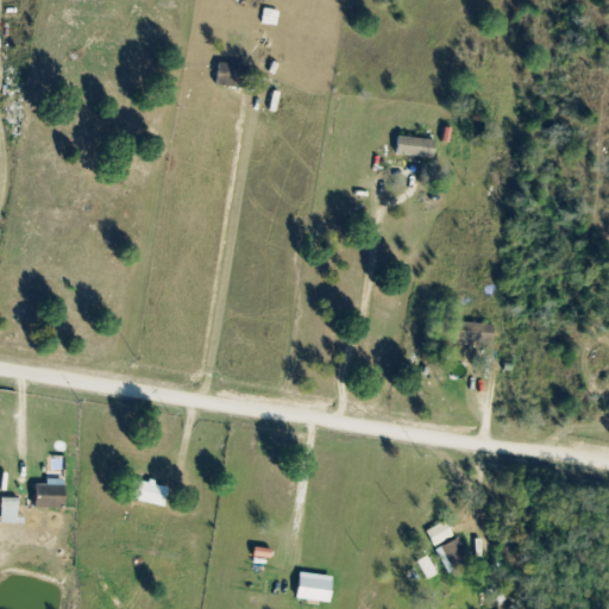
[(213,86),(244,89),(246,67),(215,63),(213,86)]
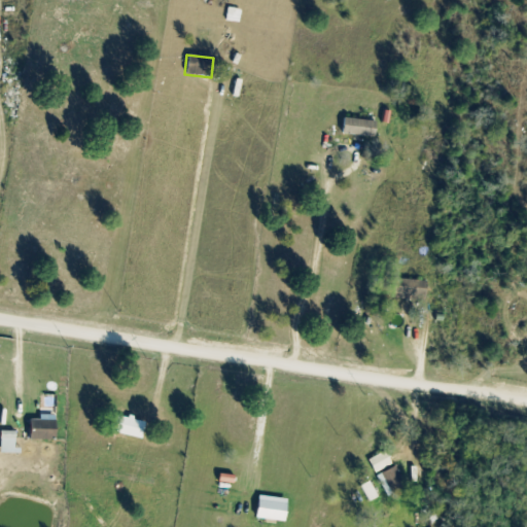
[(374,121),(342,118),(341,135),(373,138),(374,121)]
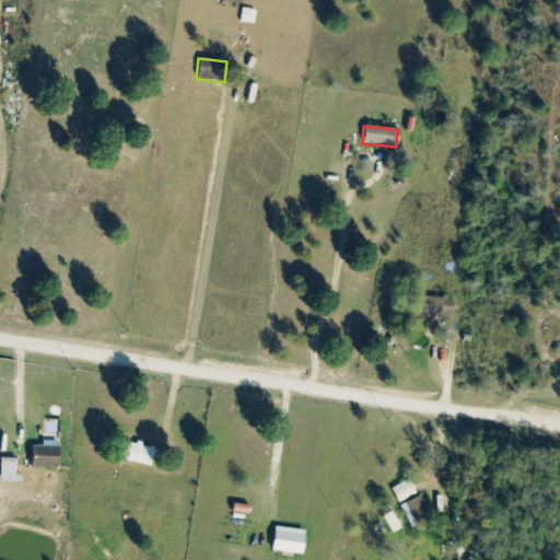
[(451,300),(417,296),(415,317),(448,321),(451,300)]
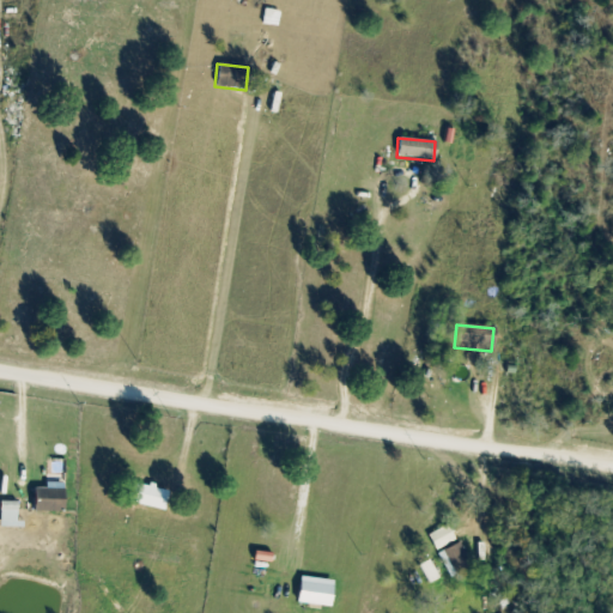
[(163,511),(168,492),(132,483),(127,502),(163,511)]
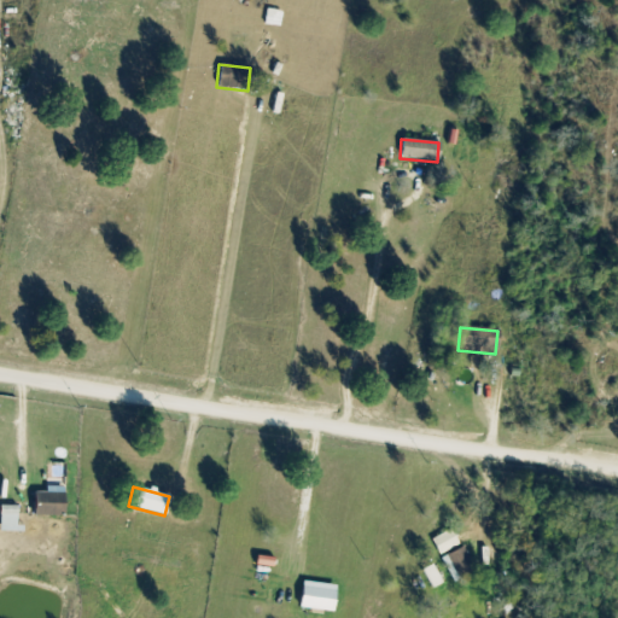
[(63,493),(33,493),(33,517),(63,517),(63,493)]
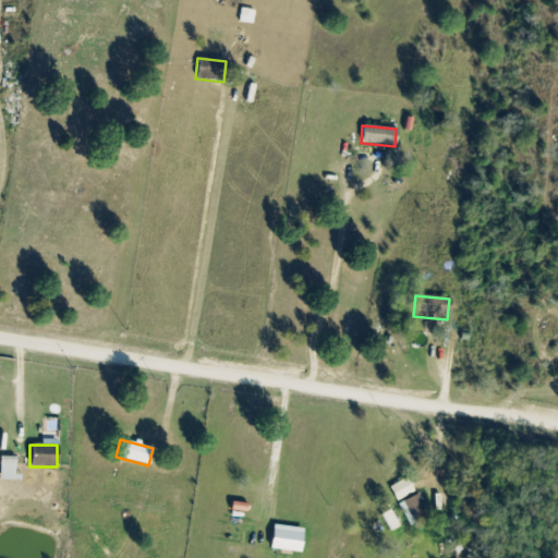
[(414,492),(407,477),(389,487),(396,500),(414,492)]
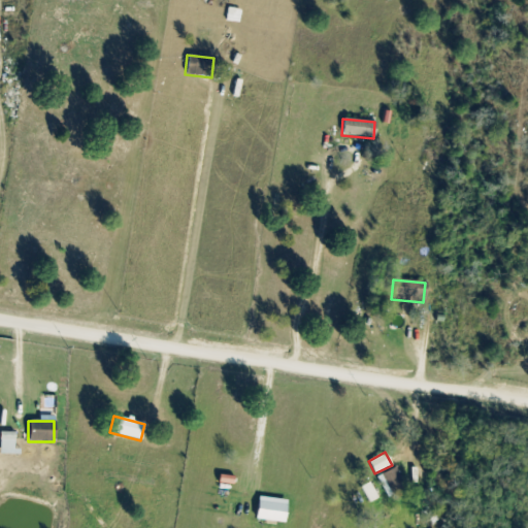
[(405,489),(395,468),(377,476),(388,497),(405,489)]
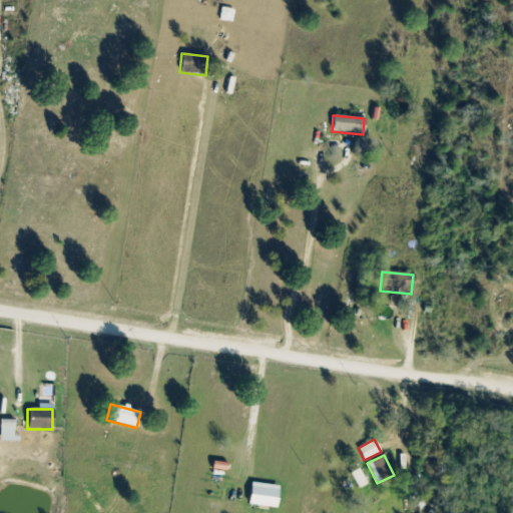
[(276,507),(277,489),(249,486),(247,504),(276,507)]
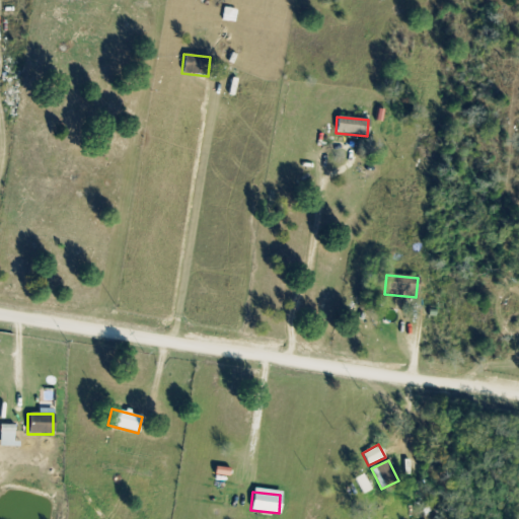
All buildings are outlined.
